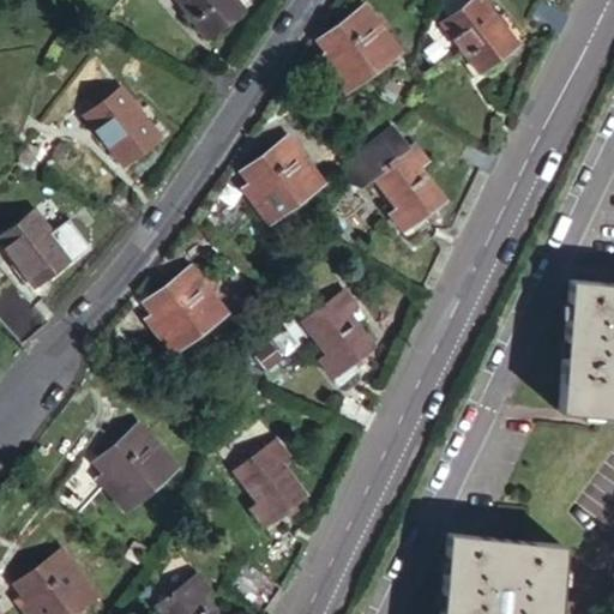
[(173,0),(203,40),(240,12),(232,0),(173,0)]
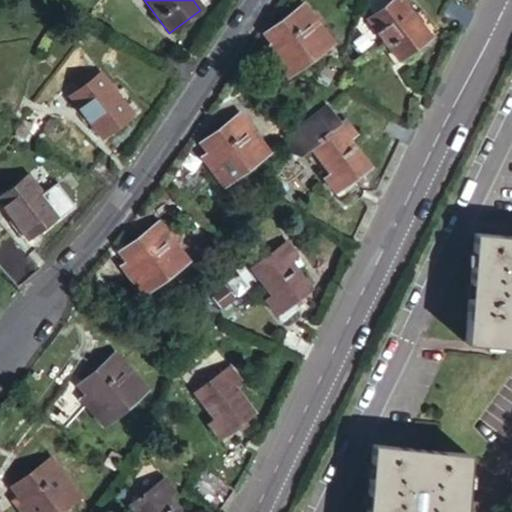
[(412,17),(397,0),(394,0),(389,4),(367,20),(399,63),(429,39),(412,17)]
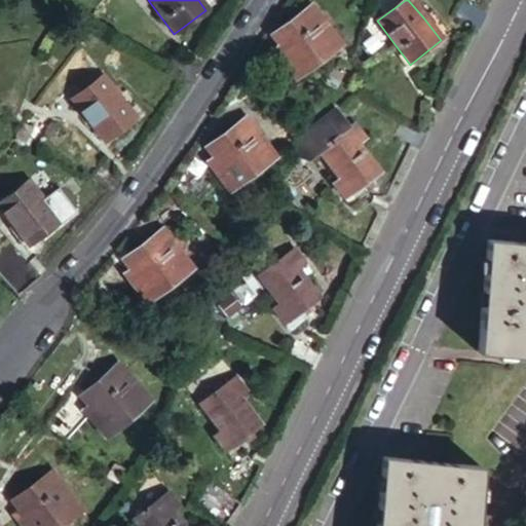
[(461,0),(452,15),(478,31),(486,16),(462,0),(461,0)]
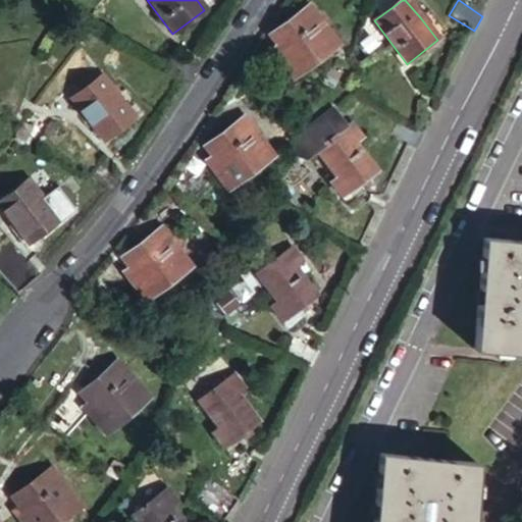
[(299,82),(341,49),(307,7),(272,34),(295,63),(289,68),(299,82)]
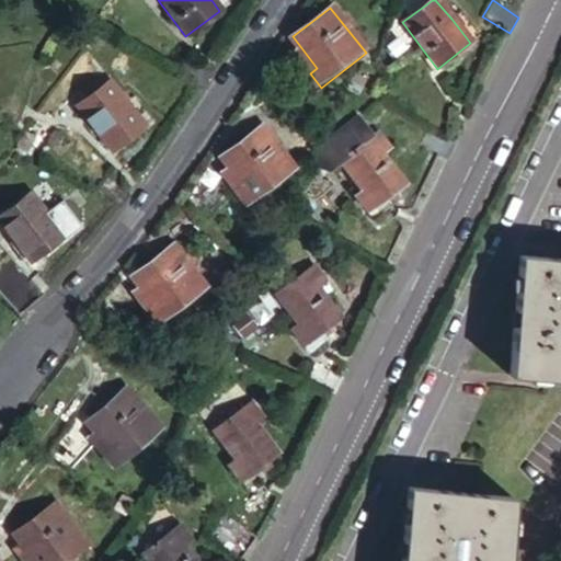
[(459,14),(451,19),(470,43),(478,38),(459,14)]
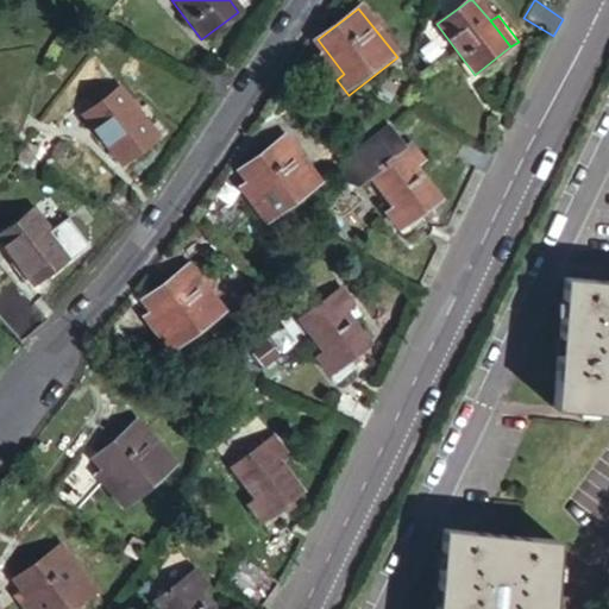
[(394,98),(395,96),(401,90),(393,83),(387,90),(394,98)]
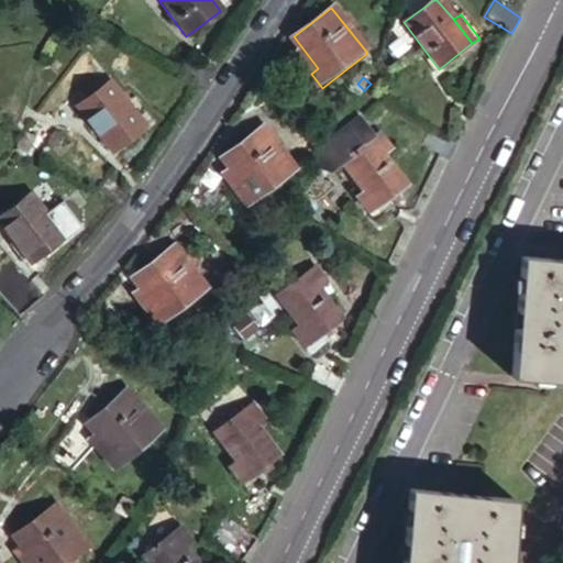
[(110,83),(75,109),(110,153),(145,127),(110,83)]
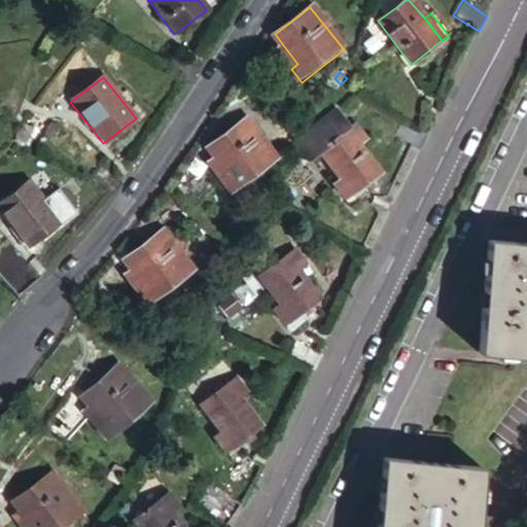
[(341,84),(335,78),(328,83),(336,91),(341,84)]
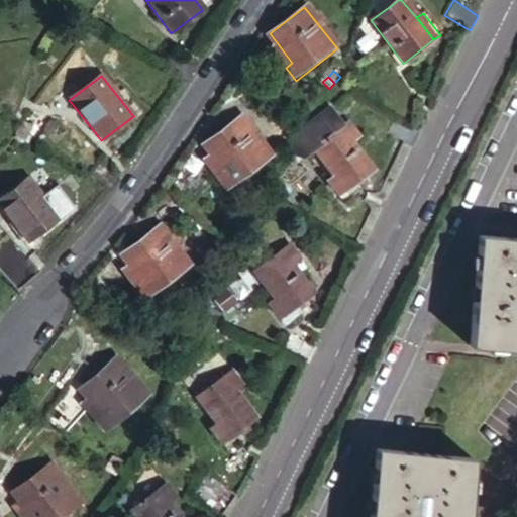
[(343,190),(372,170),(349,142),(357,136),(346,122),(342,126),(329,110),(300,134),(296,137),(287,156),(302,158),(312,149),(332,175),(343,190)]
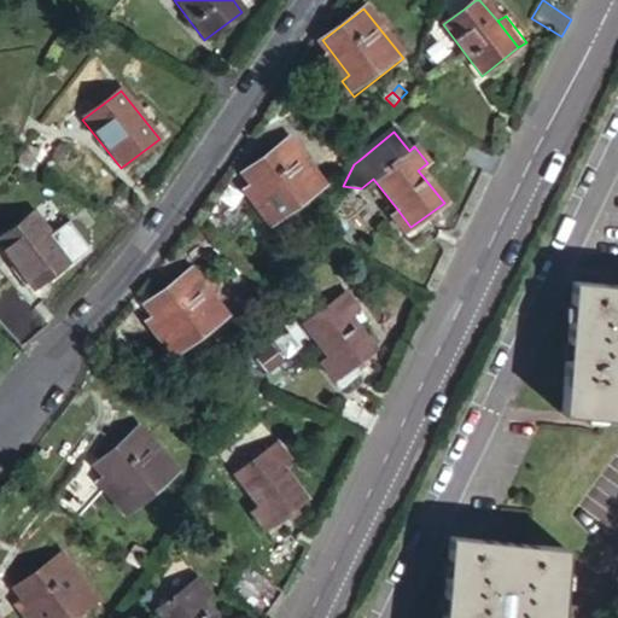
[(278,229),(326,192),(289,143),(248,174),(273,208),(266,213),(278,229)]
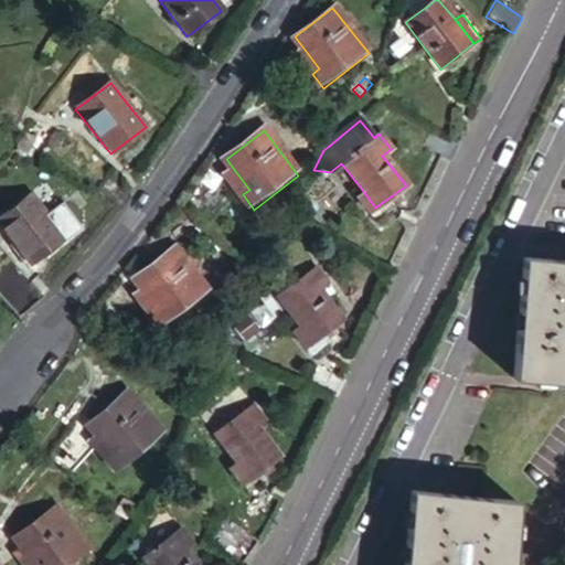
[(27,136),(22,142),(31,149),(36,142),(27,136)]
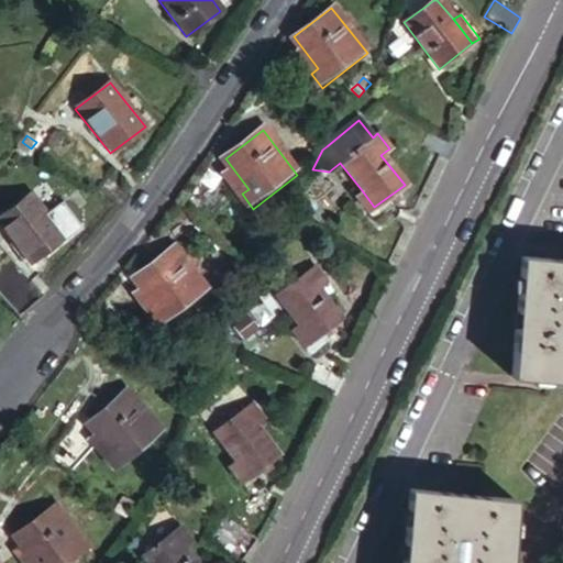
[(31,148),(22,142),(15,150),(25,156),(31,148)]
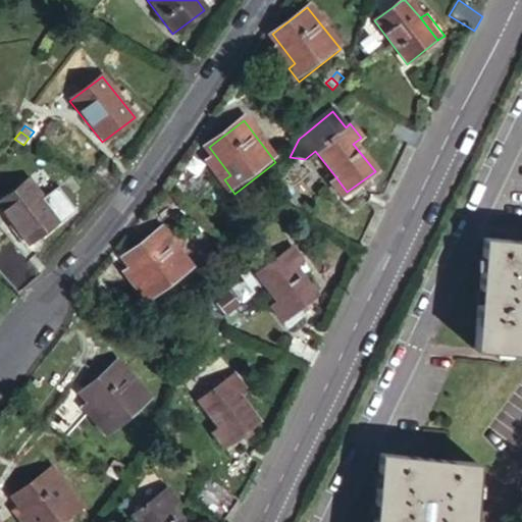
[(347,192),(335,176),(329,181),(341,197),(347,192)]
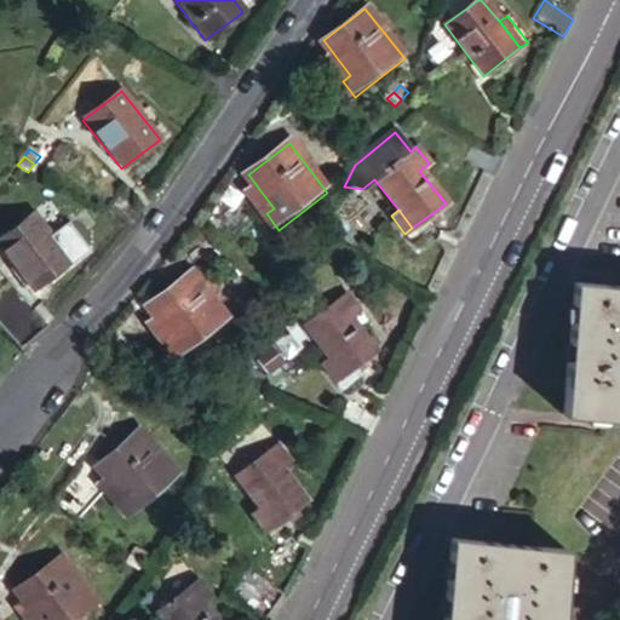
[(33,211),(0,236),(0,244),(34,291),(69,263),(89,250),(68,223),(51,235),(33,211)]
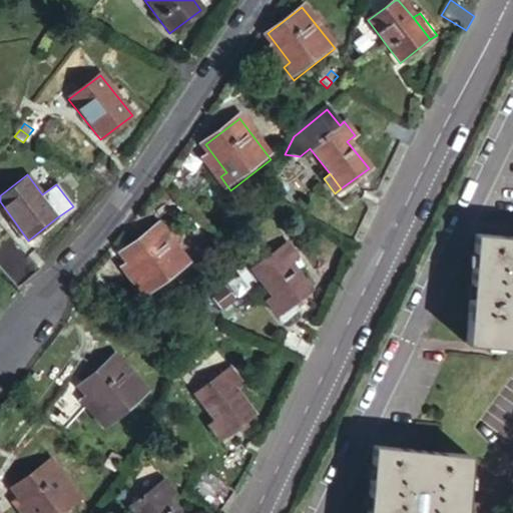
[(166,254),(173,249),(157,228),(123,253),(131,265),(125,269),(144,293),(176,269),(166,254)]
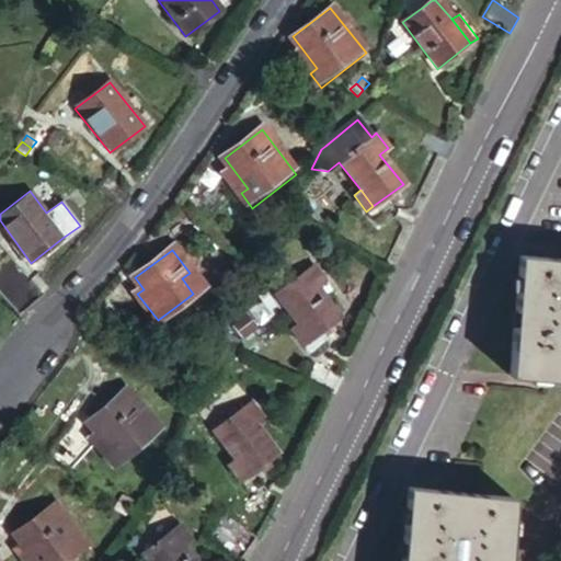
[(249,262),(256,271),(264,263),(256,254),(249,262)]
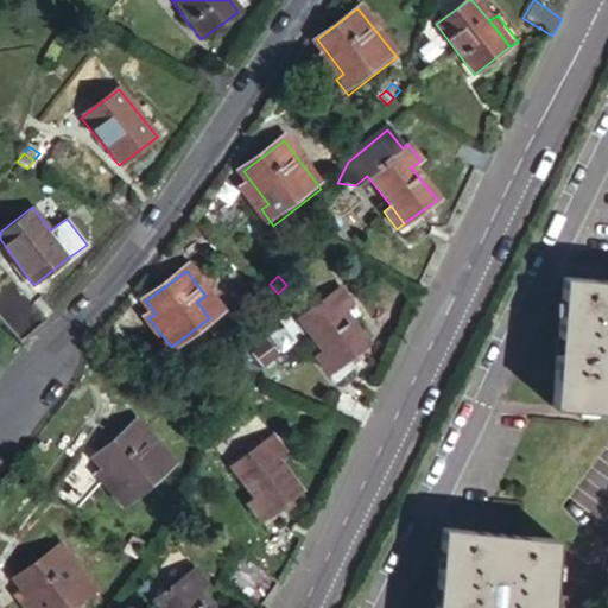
[(607,283),(563,279),(552,409),(607,412),(607,283)]
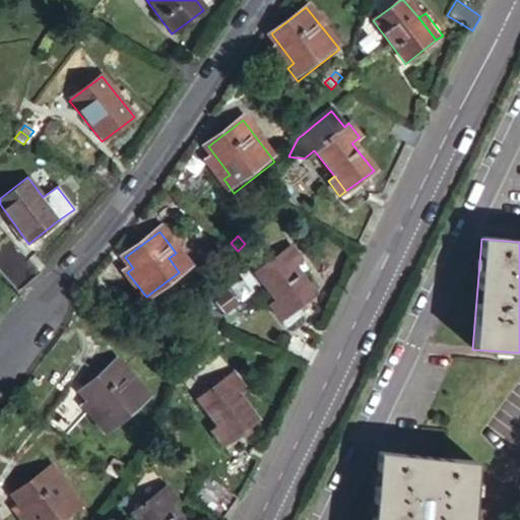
[(0,274),(20,297),(22,296),(37,281),(42,276),(9,241),(0,249),(0,274)]
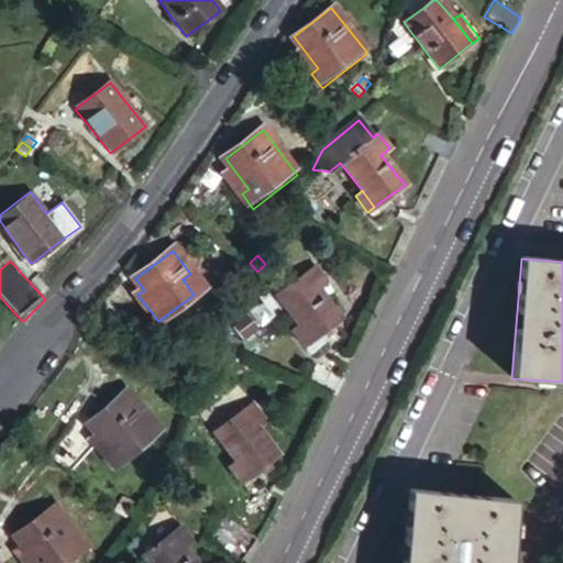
[(250,263),(243,271),(251,278),(257,272),(250,263)]
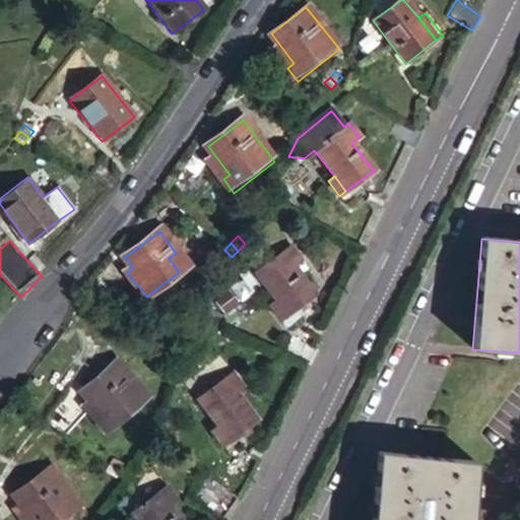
[(285,314),(314,295),(296,265),(301,262),(290,248),(255,271),(285,314)]
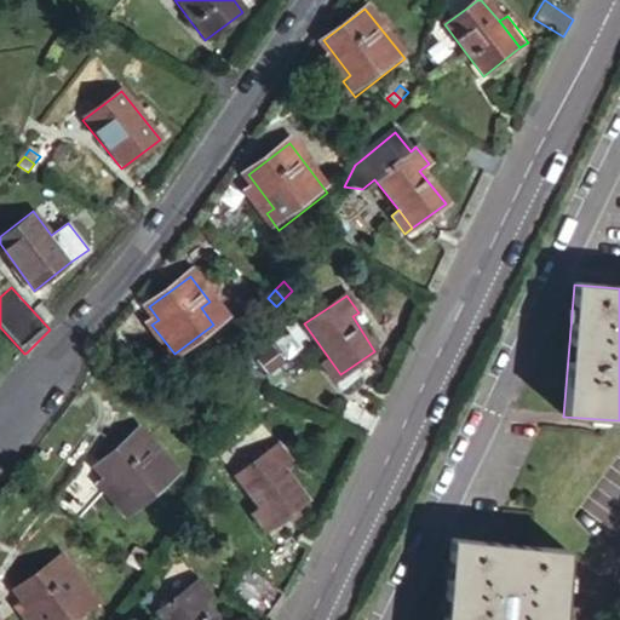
[(252,372),(248,380),(260,385),(264,378),(252,372)]
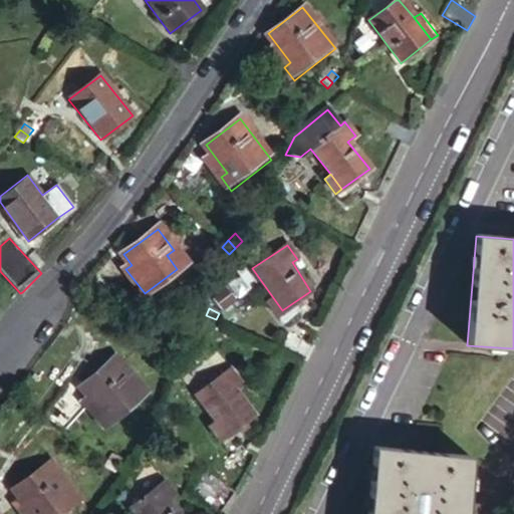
[(216,319),(206,315),(202,323),(211,328),(216,319)]
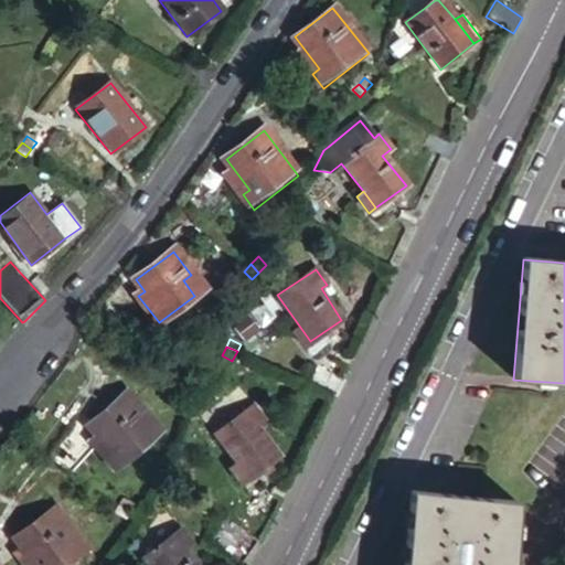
[(119,388),(86,425),(98,435),(91,441),(115,465),(146,432),(134,419),(142,411),(119,388)]
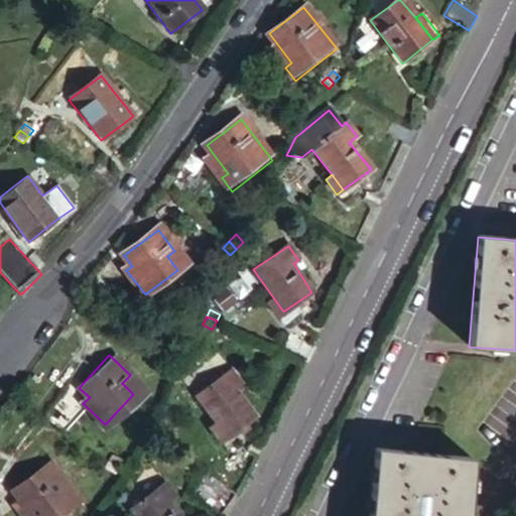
[(228,437),(255,417),(235,388),(240,385),(230,370),(196,396),(228,437)]
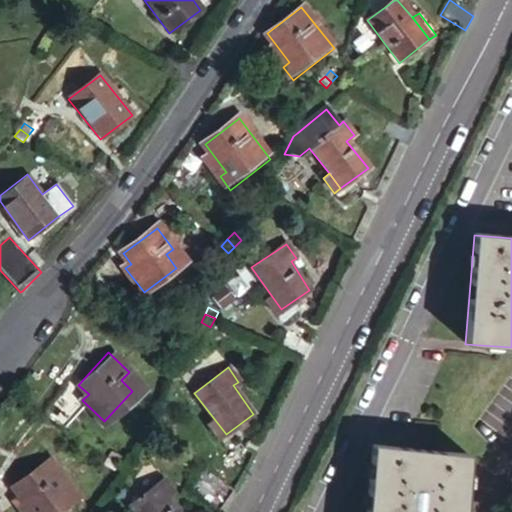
[(373,446),(366,511),(464,511),(470,455),(373,446)]
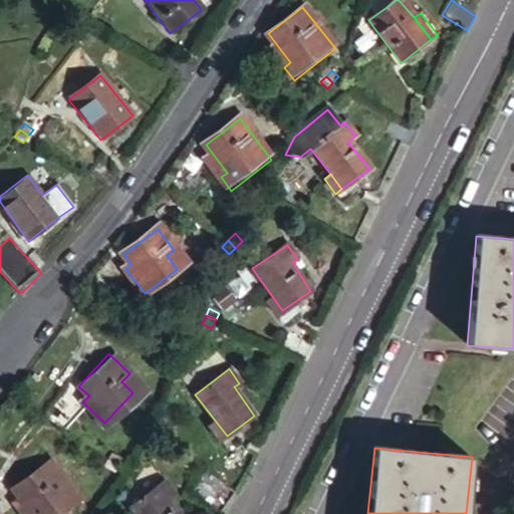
[(112,455),(107,463),(115,469),(121,462),(112,455)]
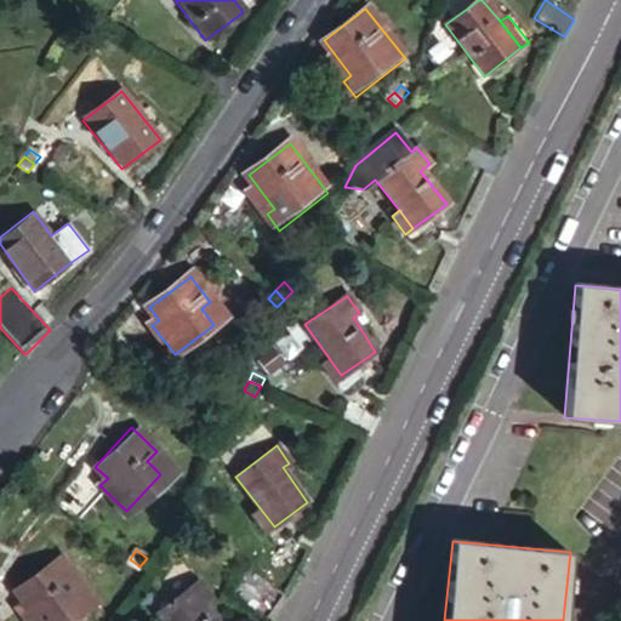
[(140,567),(130,559),(123,568),(134,576),(140,567)]
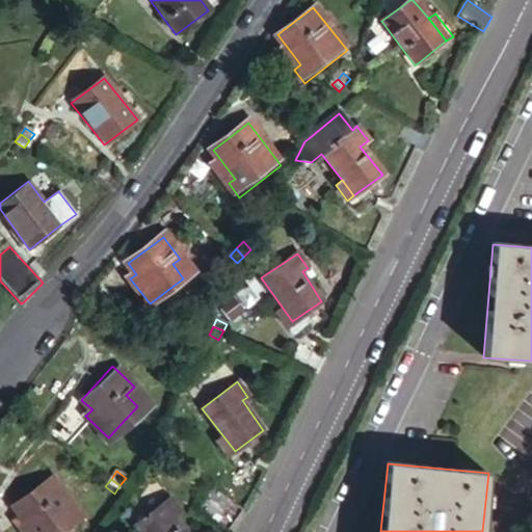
[(54,482),(18,508),(26,517),(18,524),(24,531),(58,531),(72,523),(62,510),(71,504),(54,482)]
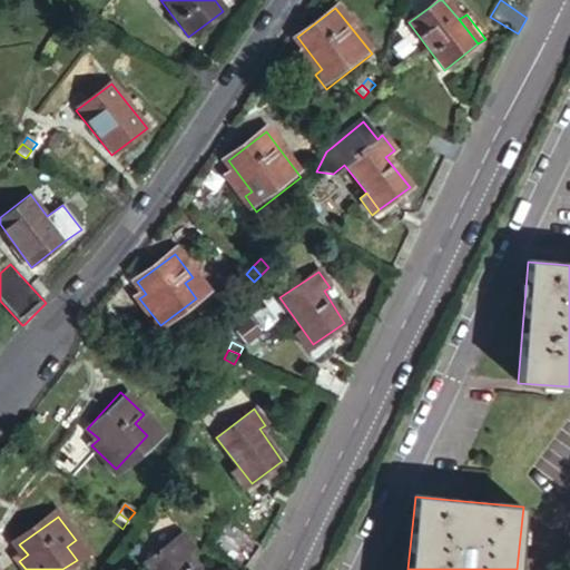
[(243,569),(261,548),(226,522),(210,547),(243,569)]
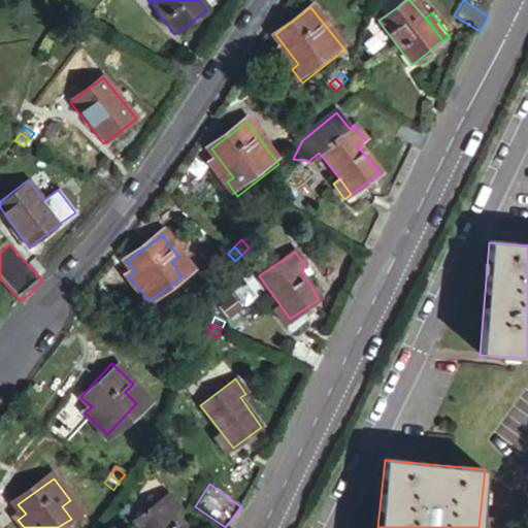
[(137,527),(182,527),(173,516),(180,509),(167,494),(132,521),(137,527)]
